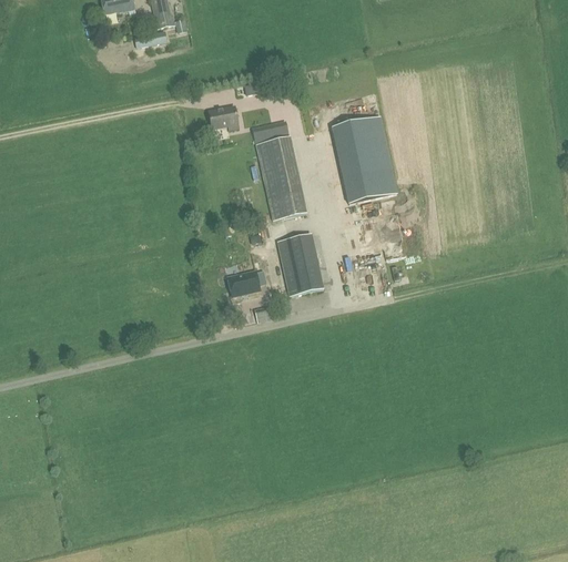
[(134,6),(133,0),(102,0),(104,10),(117,8),(117,9),(134,6)]
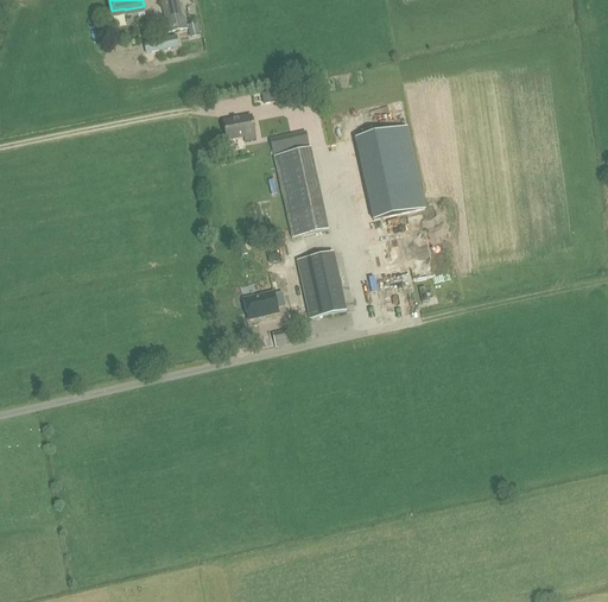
[(162,0),(169,29),(187,24),(185,18),(184,11),(181,12),(178,0),(162,0)]
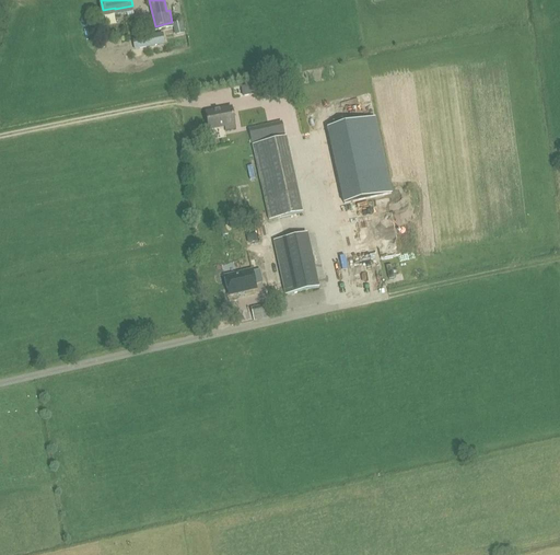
[(172,22),(174,31),(183,29),(181,15),(171,16),(172,22)]
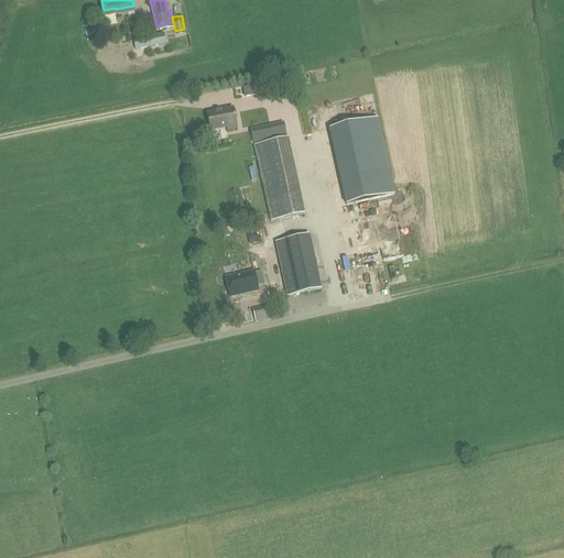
[(134,44),(165,39),(163,26),(132,33),(134,44)]
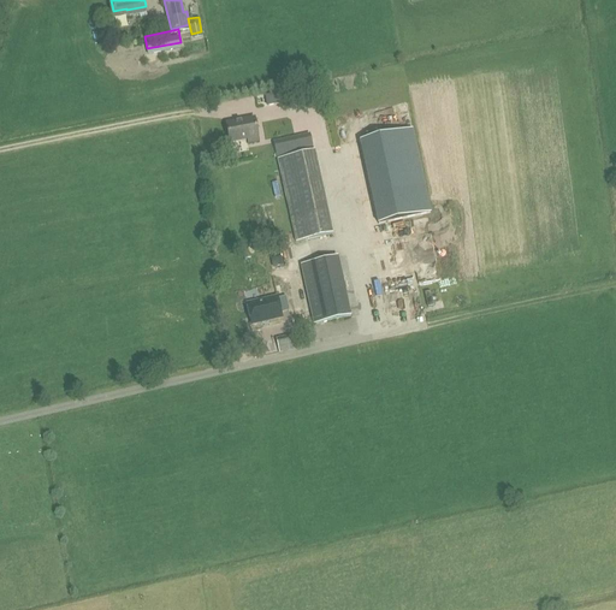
[(226,117),(230,136),(248,134),(248,137),(259,135),(254,112),(226,117)]
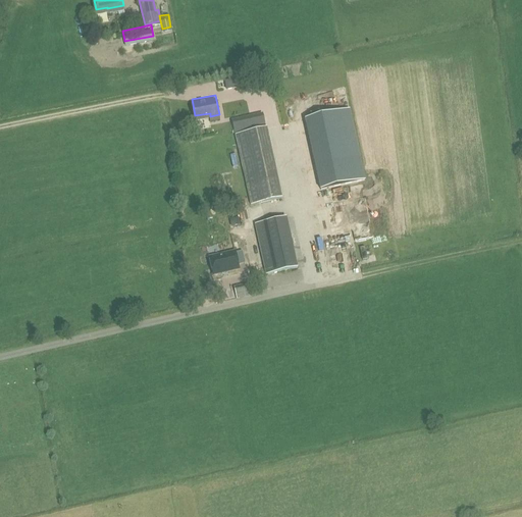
[(240,114),(243,126),(253,123),(251,112),(240,114)]
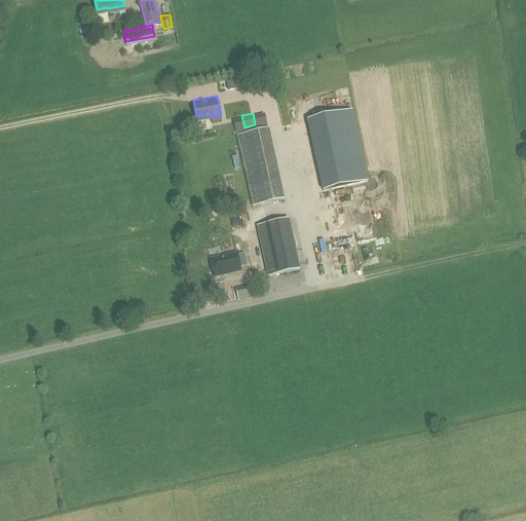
[(362,154),(318,163),(323,186),(367,177),(362,154)]
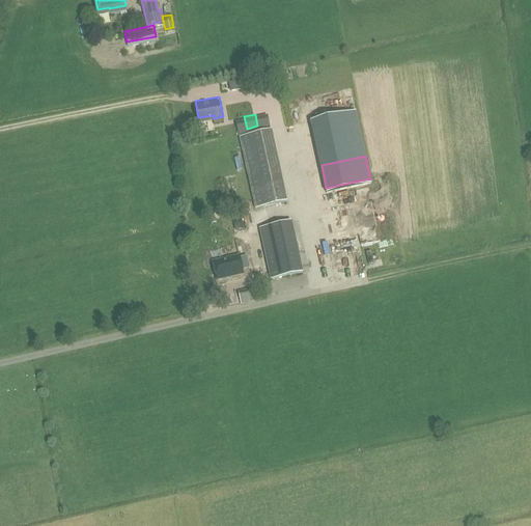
[(255,204),(286,197),(282,176),(251,184),(255,204)]
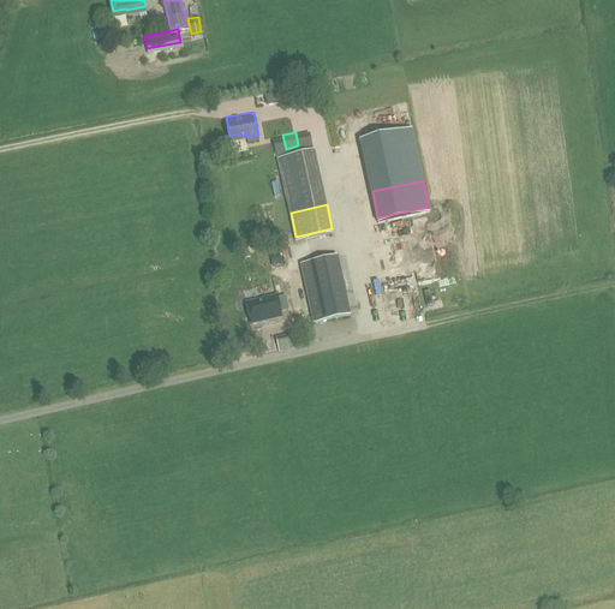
[(284,258),(281,249),(270,251),(272,261),(284,258)]
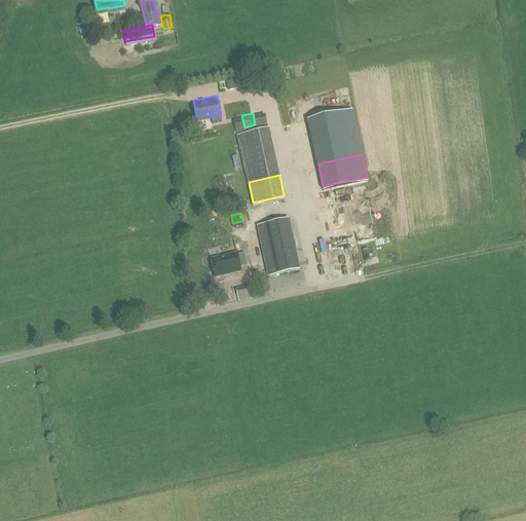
[(257,222),(268,272),(300,265),(288,215),(257,222)]
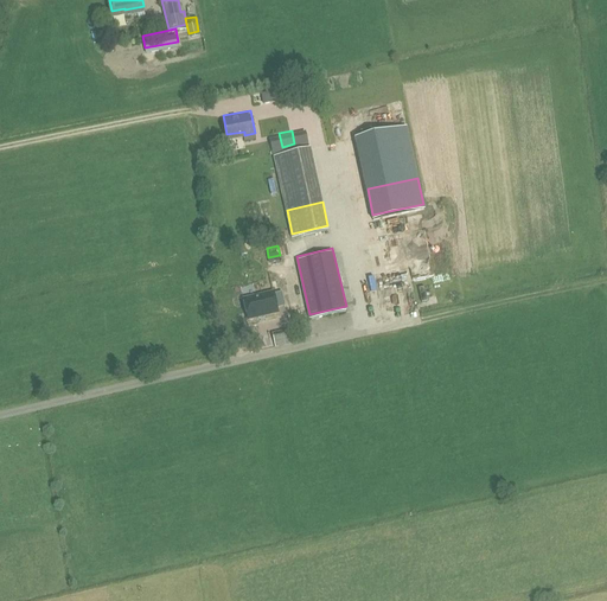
[(397,266),(398,279),(411,277),(409,263),(397,266)]
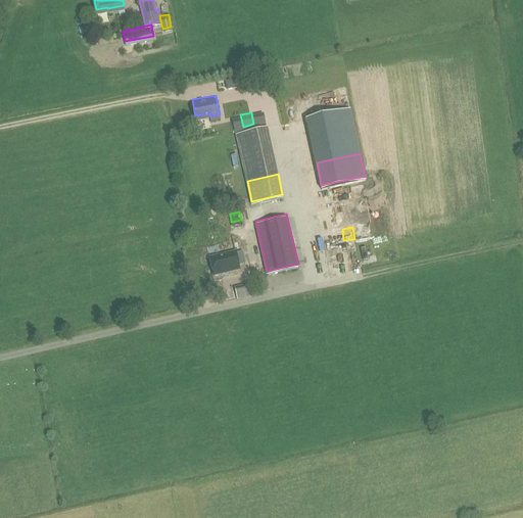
[(233,231),(214,235),(216,241),(234,237),(233,231)]
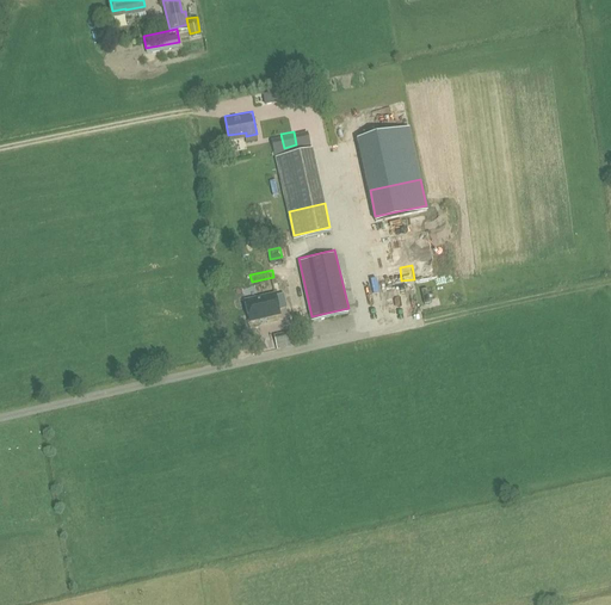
[(279,309),(275,289),(245,296),(250,315),(279,309)]
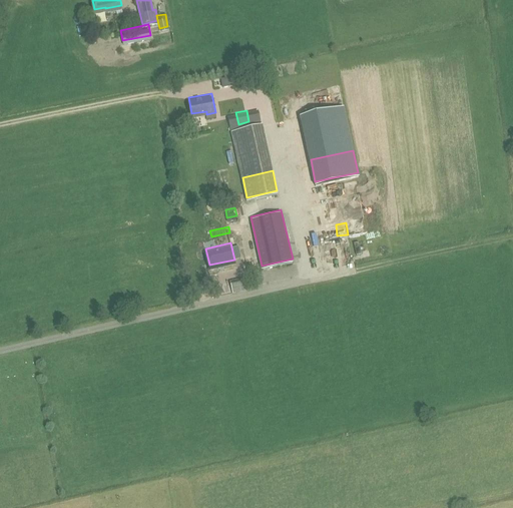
[(231,288),(251,284),(248,273),(229,277),(231,288)]
